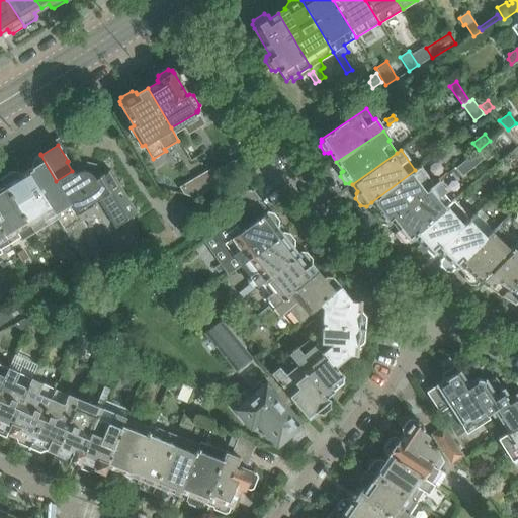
[(469,169),(483,159),(477,152),(463,162),(469,169)]
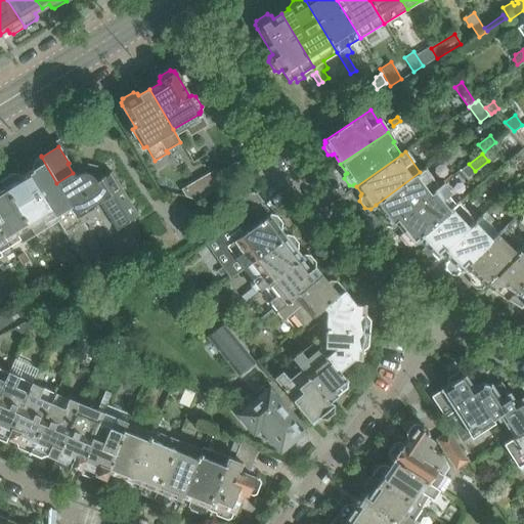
[(101,255),(97,248),(56,183),(41,157),(40,156),(34,160),(34,168),(28,172),(57,221),(64,233),(90,274),(106,264),(101,255)]
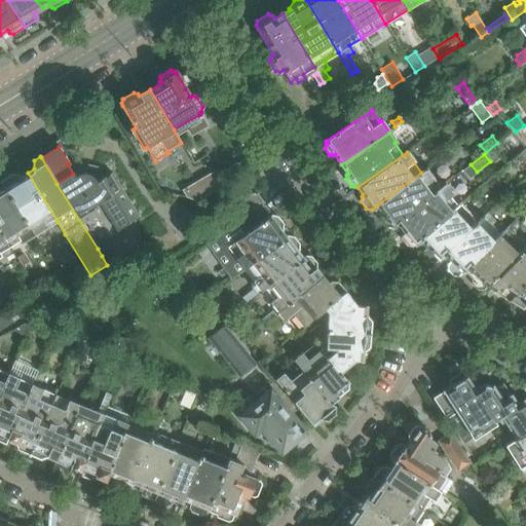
[(236,164),(219,175),(225,185),(242,175),(236,164)]
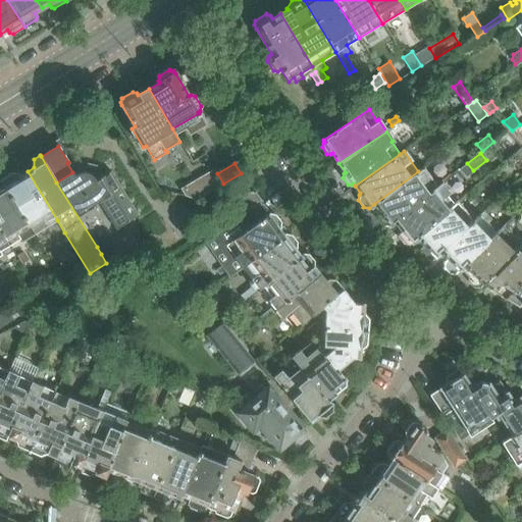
[(72,172),(56,183),(97,247),(101,254),(108,250),(102,240),(117,230),(116,228),(138,215),(111,172),(97,179),(93,172),(90,171),(91,168),(85,167),(84,170),(81,169),(73,173),(72,172)]
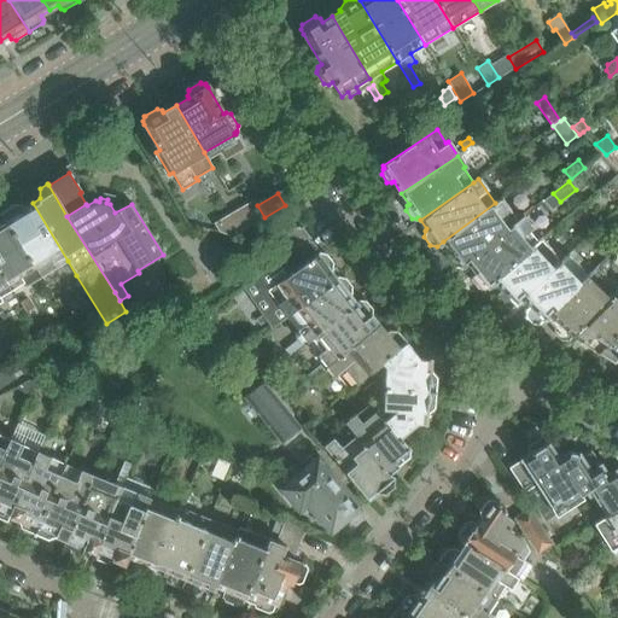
[(495,203),(443,242),(449,250),(447,258),(454,267),(460,268),(467,262),(518,221),(501,198),(495,203)]
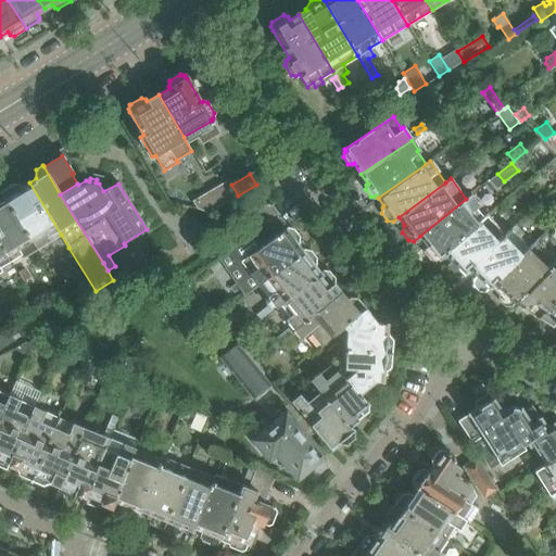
[(228,181),(215,189),(224,204),(227,202),(231,200),(237,197),(228,181)]
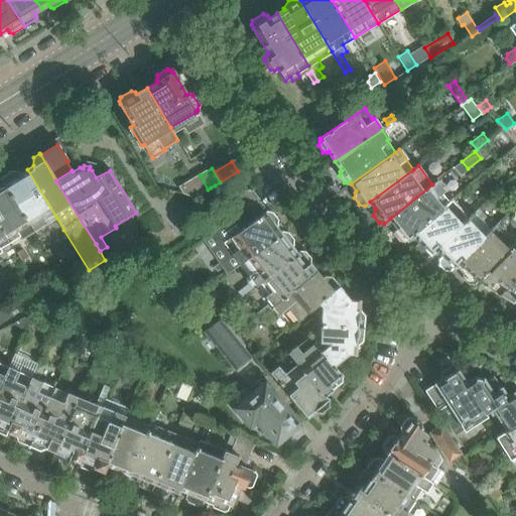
[(1,177),(34,232),(46,225),(44,221),(49,218),(51,221),(56,218),(27,169),(20,174),(18,171),(12,170),(1,177)]
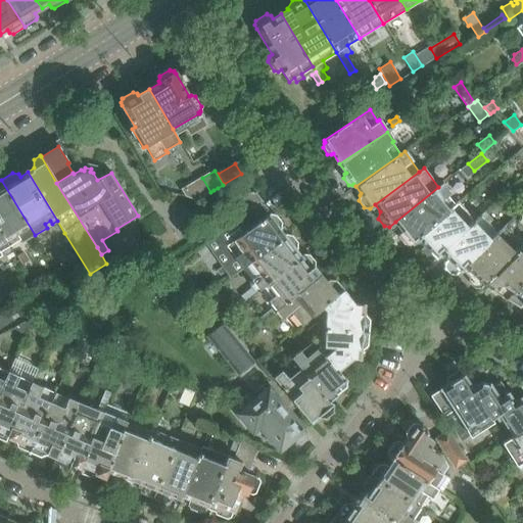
[(35,235),(1,180),(0,180),(0,232),(9,246),(18,240),(19,244),(35,235)]
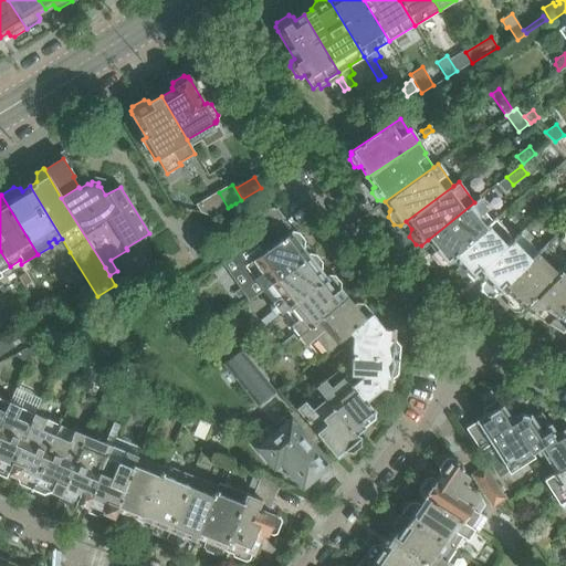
[(474,202),(428,240),(433,248),(431,250),(432,250),(431,255),(438,264),(443,264),(449,260),(493,222),(484,211),(486,210),(478,200),(474,202)]
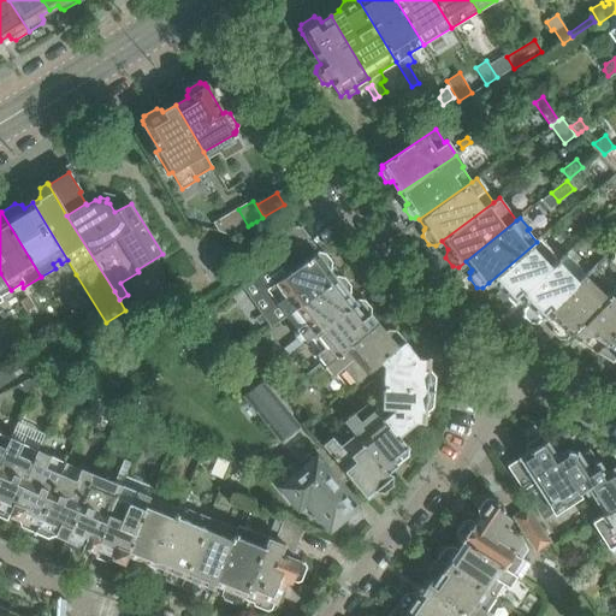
[(297,226),(274,240),(284,255),(308,242),(297,226)]
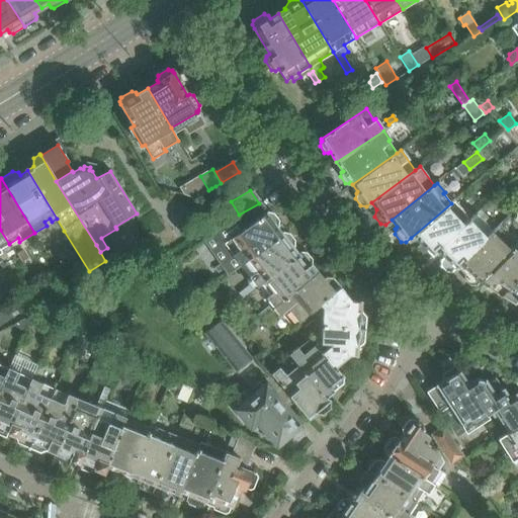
[(451,203),(411,238),(418,245),(416,247),(416,252),(422,258),(427,258),(434,252),(469,220),(454,201),(451,203)]
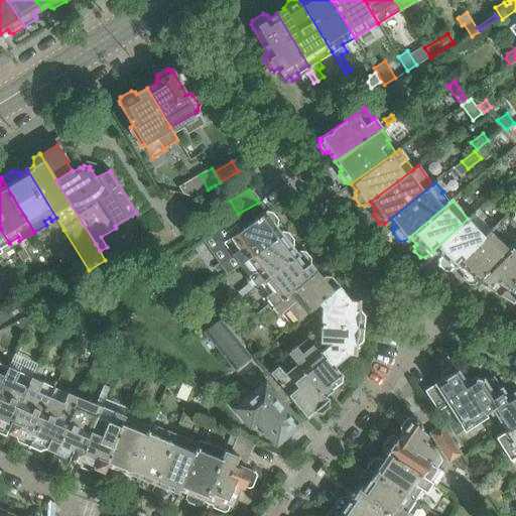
[(264,212),(258,203),(238,214),(203,239),(203,240),(211,235),(227,258),(219,263),(226,273),(243,260),(244,261),(280,233),(275,226),(277,225),(277,220),(272,212),(266,211),(264,212)]
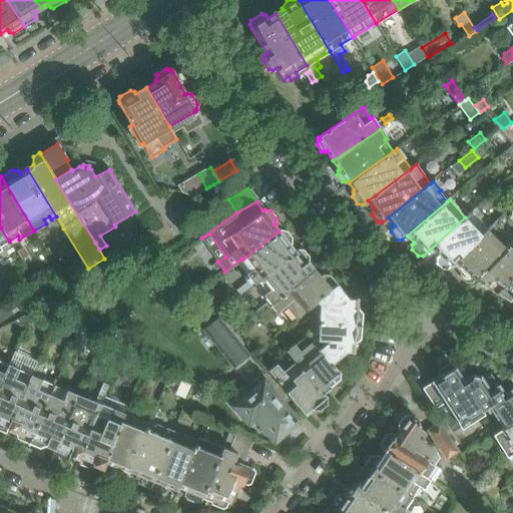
[(465,217),(430,249),(437,257),(435,258),(436,264),(442,270),(447,270),(452,265),(487,230),(470,213),(465,217)]
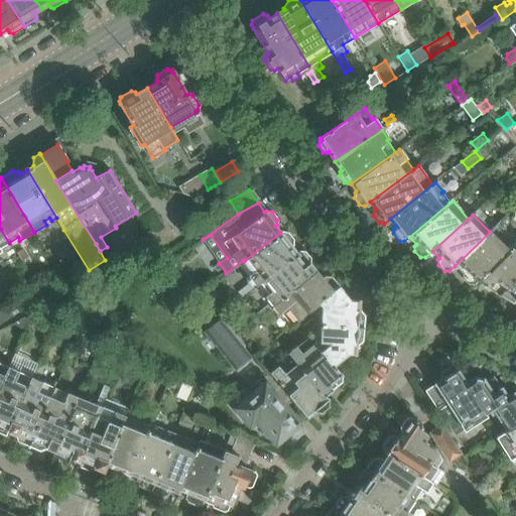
[(490,232),(455,266),(463,273),(462,279),(468,284),(474,284),(480,278),(515,240),(515,227),(506,217),(490,232)]
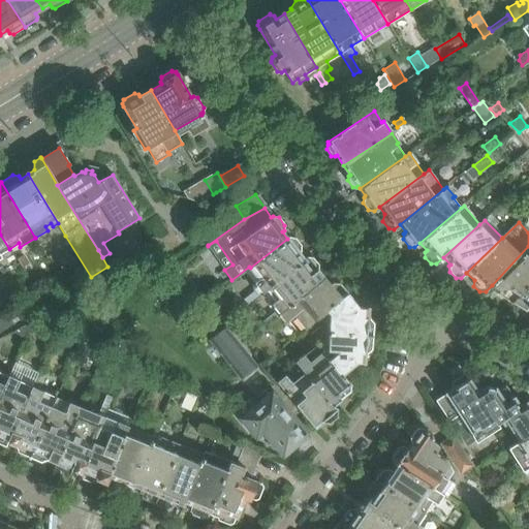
[(293,236),(300,243),(310,236),(304,227),(293,236)]
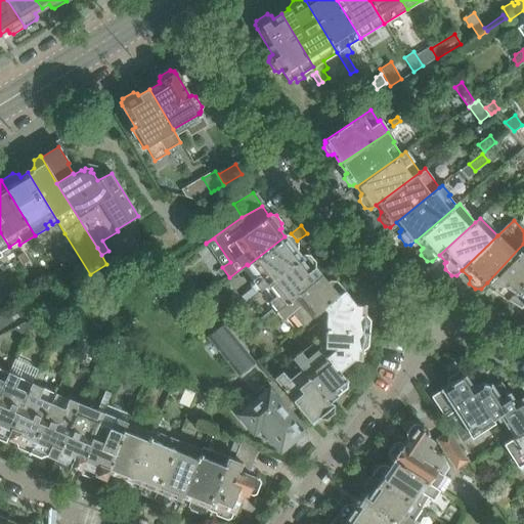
[(0,251),(9,247),(0,232),(0,257),(1,257),(0,255),(0,251)]
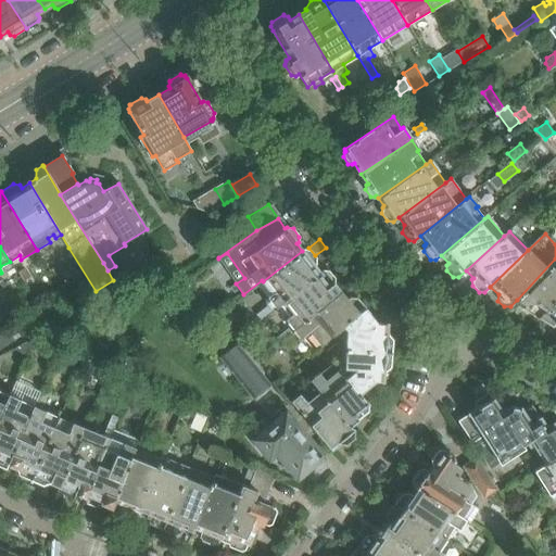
[(302,251),(263,281),(272,293),(268,295),(277,306),(281,303),(319,273),(315,266),(316,264),(316,258),(310,250),(304,249),(302,251)]
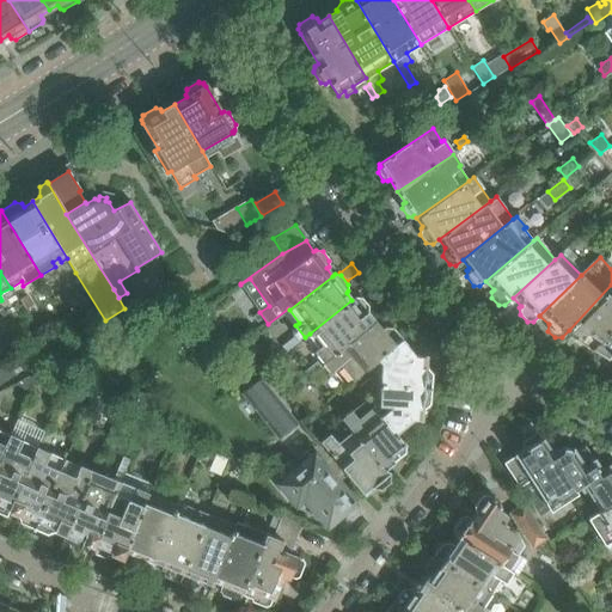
[(611,285),(569,330),(581,337),(577,341),(593,350),(611,328),(611,285)]
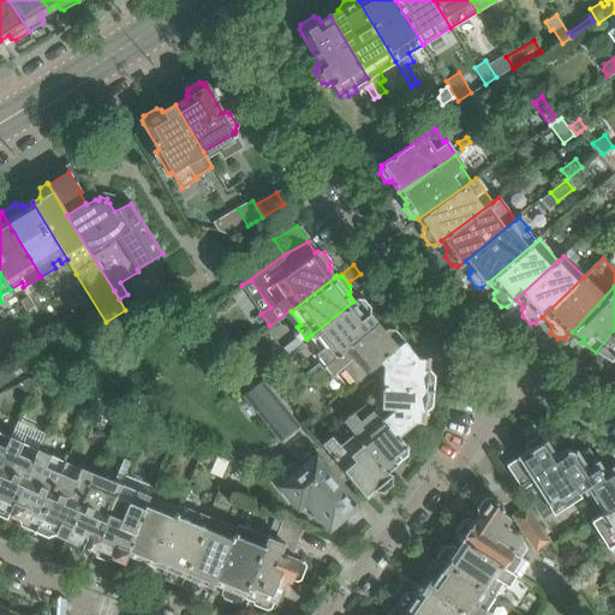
[(28,297),(21,302),(27,311),(34,306),(28,297)]
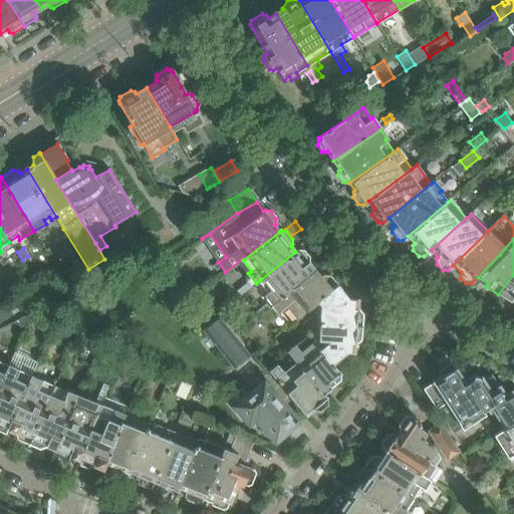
[(295,252),(260,280),(269,292),(266,295),(273,303),(314,269),(308,262),(309,257),(303,250),(298,250),(295,252)]
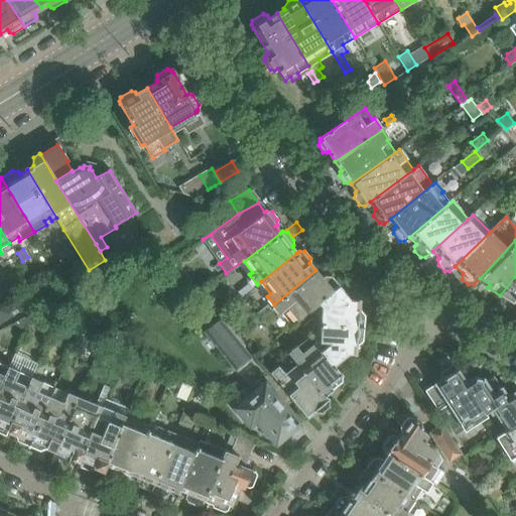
[(315,270),(274,304),(280,312),(288,306),(298,318),(318,302),(339,285),(331,275),(325,274),(321,277),(315,270)]
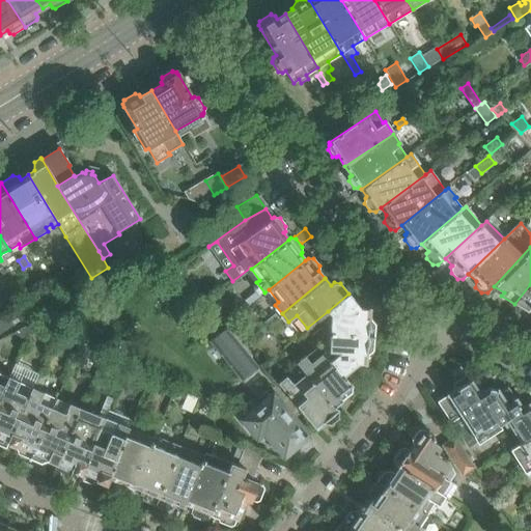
[(76,279),(64,285),(68,291),(80,285),(76,279)]
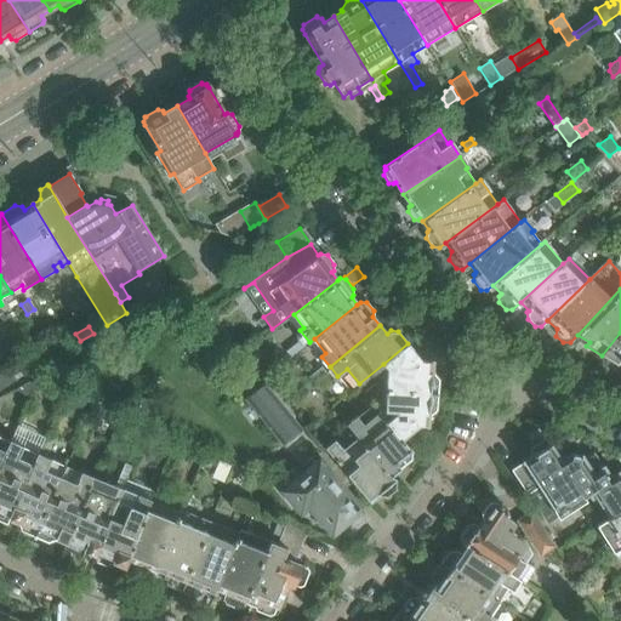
[(620,332),(602,355),(617,366),(620,362),(620,360),(620,332)]
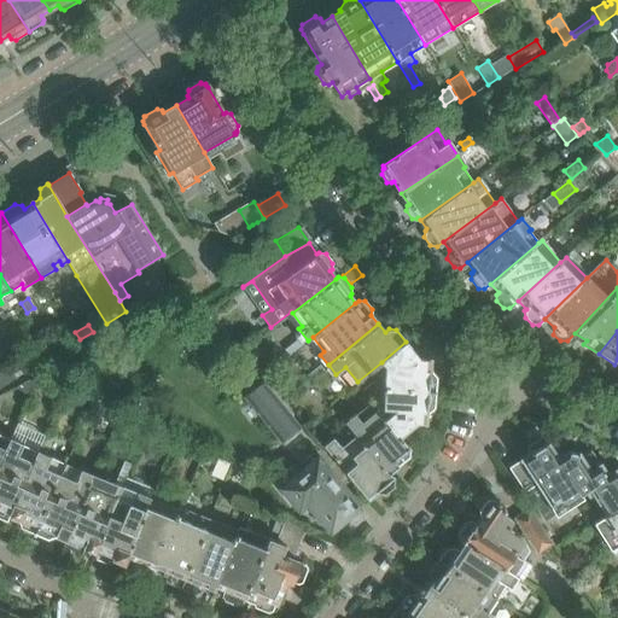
[(298,338),(284,350),(289,356),(303,344),(298,338)]
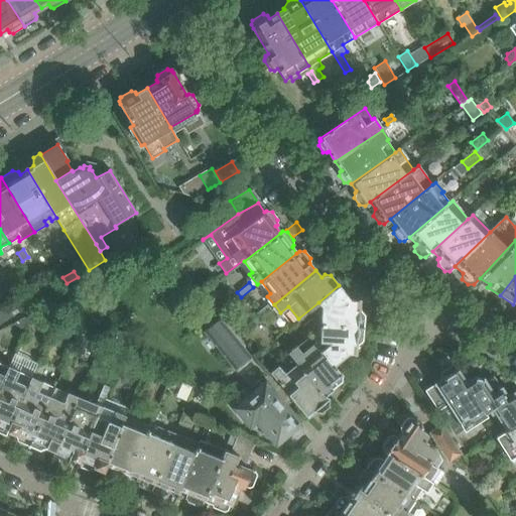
[(339,285),(318,302),(321,306),(320,324),(363,328),(364,314),(360,309),(358,309),(359,299),(351,299),(339,285)]
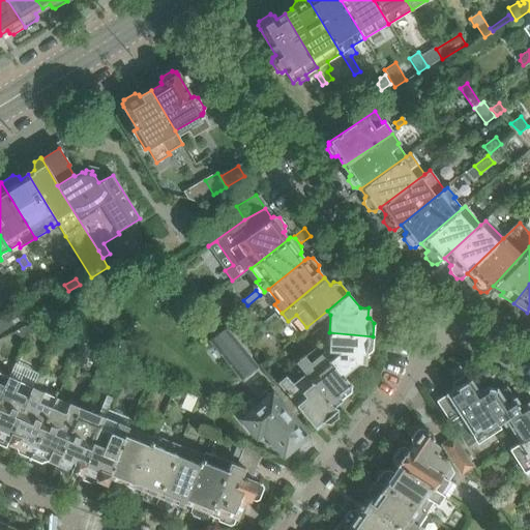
[(5,311),(0,313),(0,332),(13,324),(5,311)]
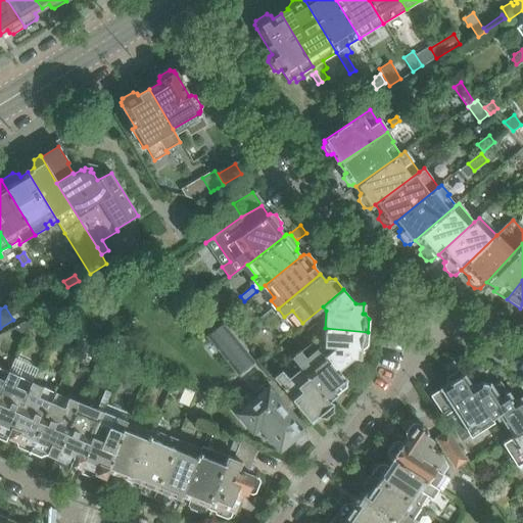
[(247,319),(238,326),(245,334),(254,327),(247,319)]
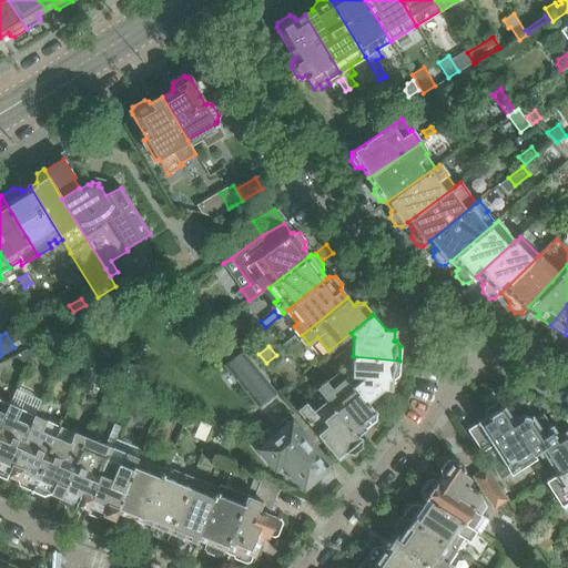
[(21,352),(18,361),(29,365),(34,354),(24,350),(21,352)]
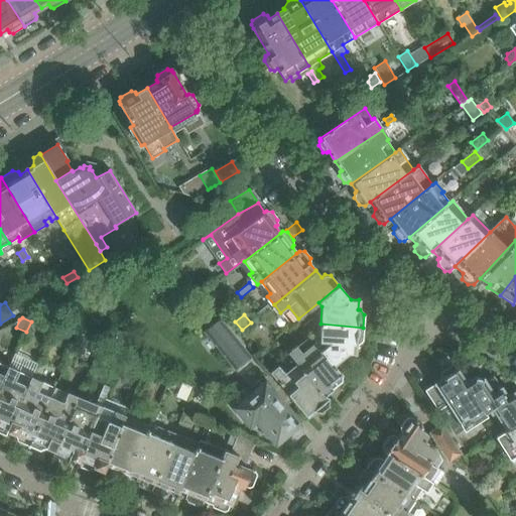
[(219,319),(204,332),(234,369),(250,357),(219,319)]
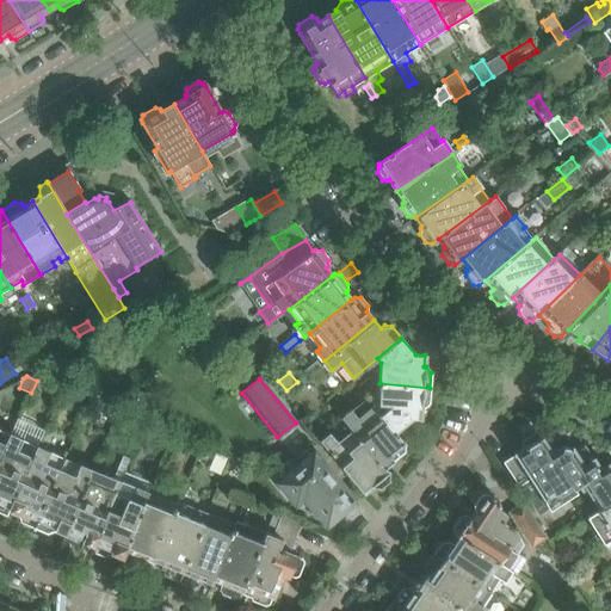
[(378,405),(375,408),(395,432),(412,418),(420,419),(420,408),(423,408),(429,403),(430,388),(380,383),(378,405)]
